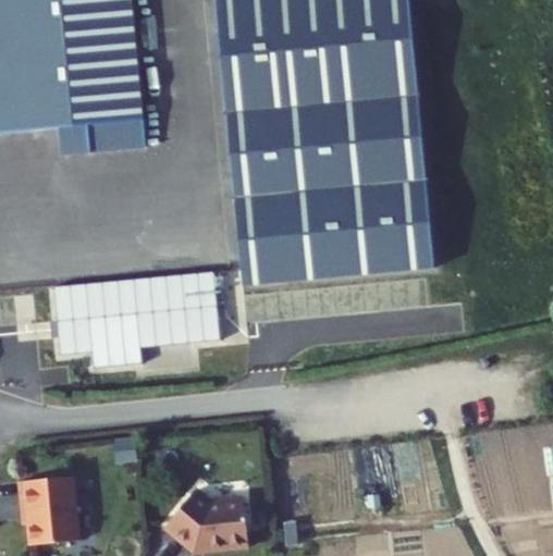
[(88,126),(145,121),(131,0),(0,0),(0,136),(58,131),(59,149),(59,157),(89,153),(88,126)]
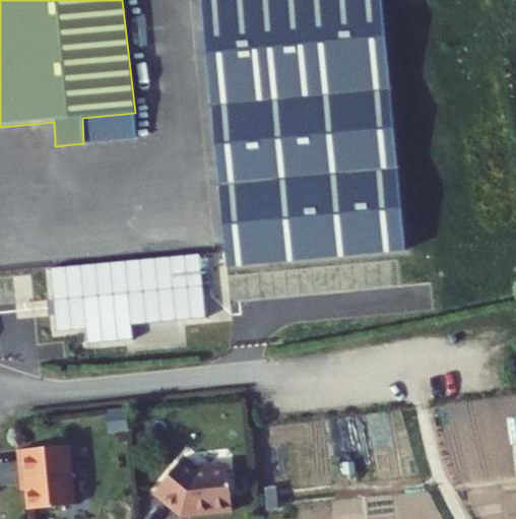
[(199,0),(228,270),(406,250),(381,0),(199,0)]
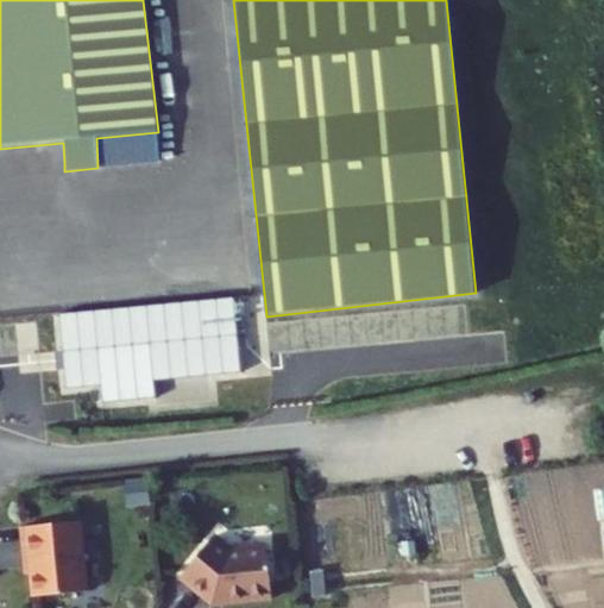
[(0,169),(64,163),(63,143),(0,149),(0,169)]
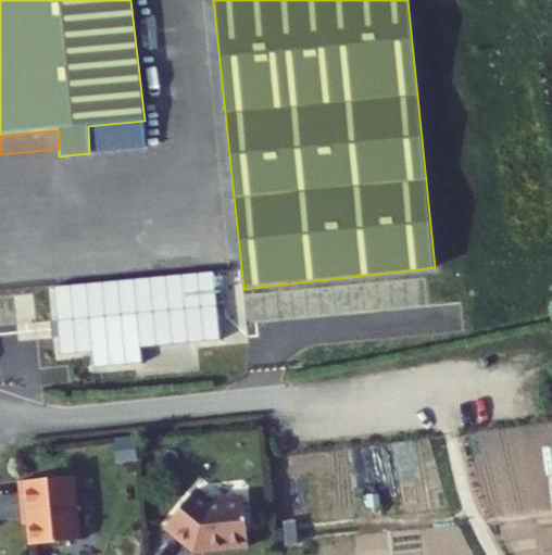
[(211,272),(52,284),(55,328),(58,353),(90,350),(91,367),(140,363),(138,347),(217,339),(211,272)]
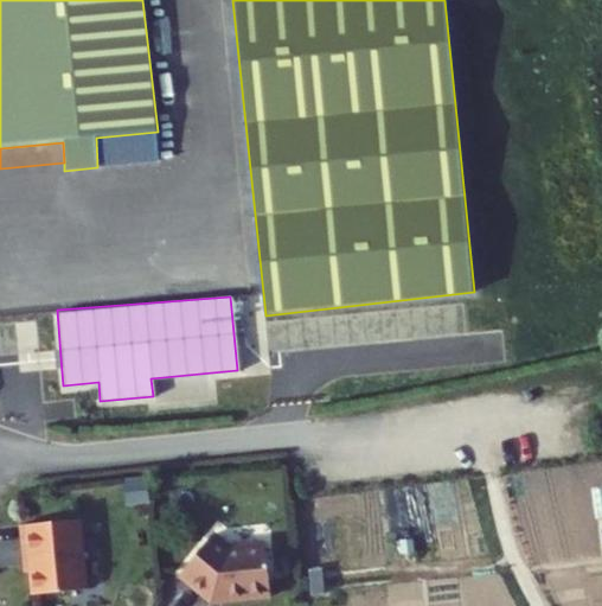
[(77,509),(19,514),(23,548),(27,548),(30,584),(83,579),(77,509)]
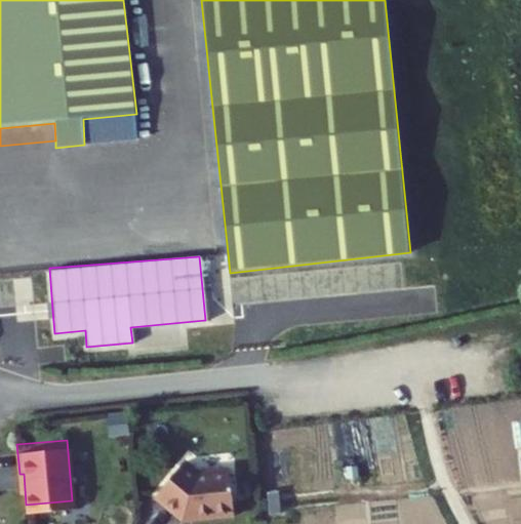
[(195,461),(177,451),(151,489),(181,510),(232,505),(227,458),(195,461)]
